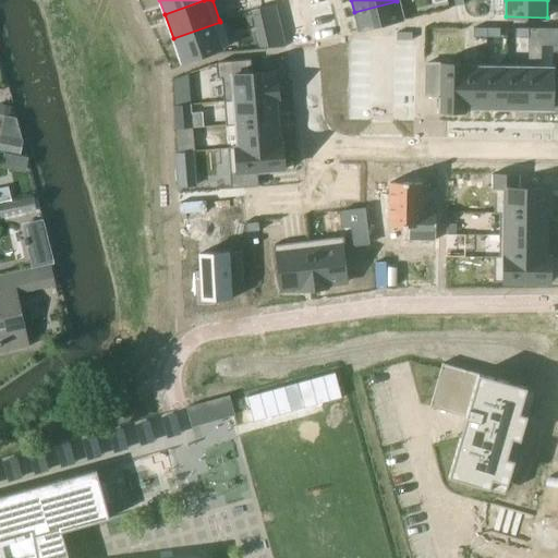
[(397,1),(354,12),(359,31),(401,21),(397,1)]
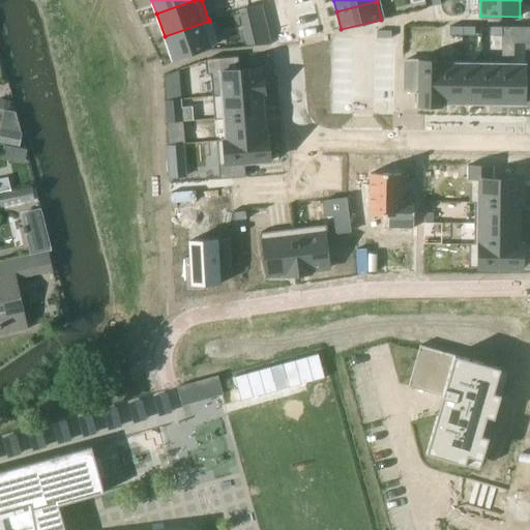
[(209,21),(165,36),(173,59),(210,46),(219,42),(211,20),(211,19),(208,19),(209,21)]
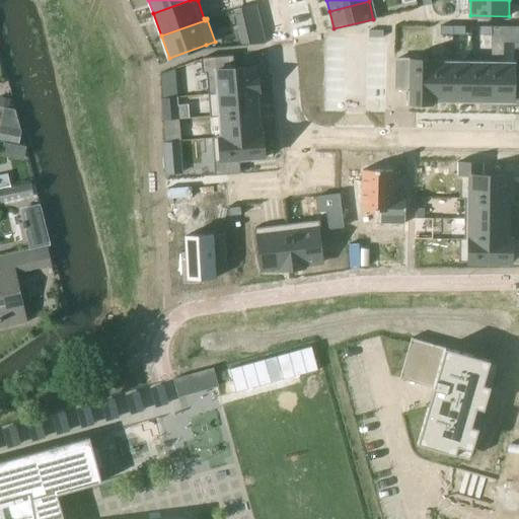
[(440,26),(440,34),(452,34),(452,25),(440,25),(440,26)]
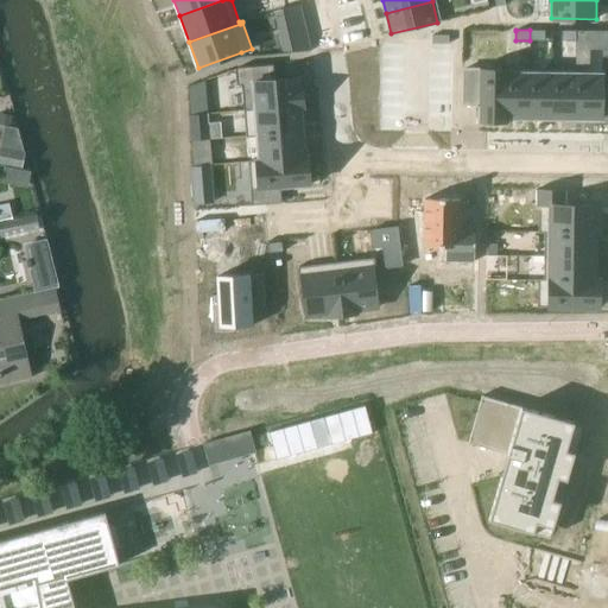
[(530,30),(530,40),(544,40),(544,31),(530,30)]
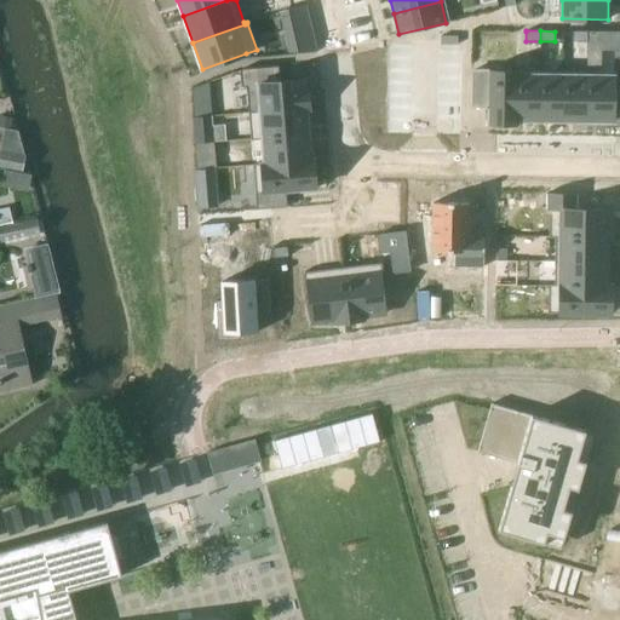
[(573,32),(573,41),(586,41),(587,32),(573,32)]
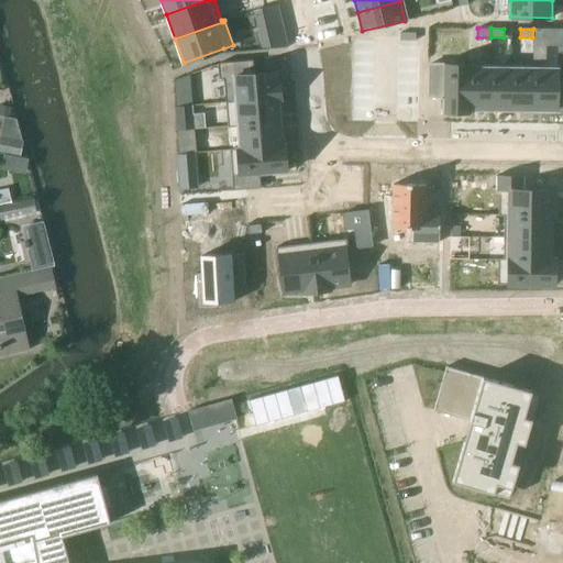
[(221,63),(218,64),(219,79),(223,79),(225,101),(235,100),(235,101),(278,98),(278,99),(280,99),(280,98),(279,83),(276,83),(276,73),(253,74),(252,59),(222,63),(221,63)]
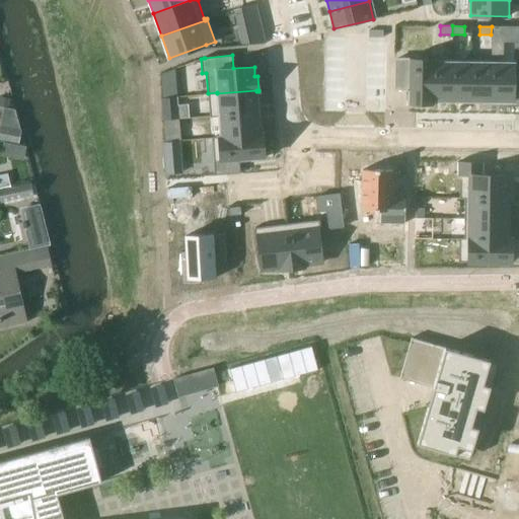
[(431,57),(431,60),(432,60),(432,101),(433,101),(451,101),(452,58),(432,57),(431,57)]
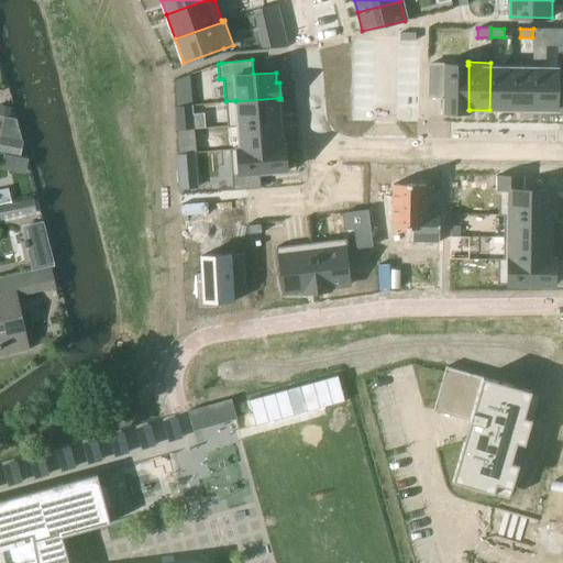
[(490,63),(489,110),(510,110),(511,63),(490,63)]
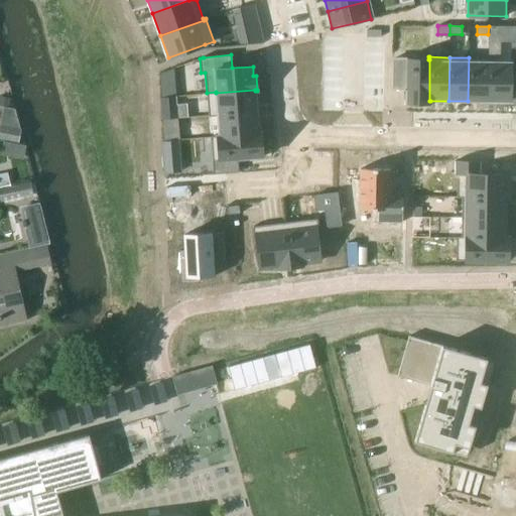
[(469,57),(468,101),(487,101),(488,62),(489,62),(489,57),(488,57),(469,57)]
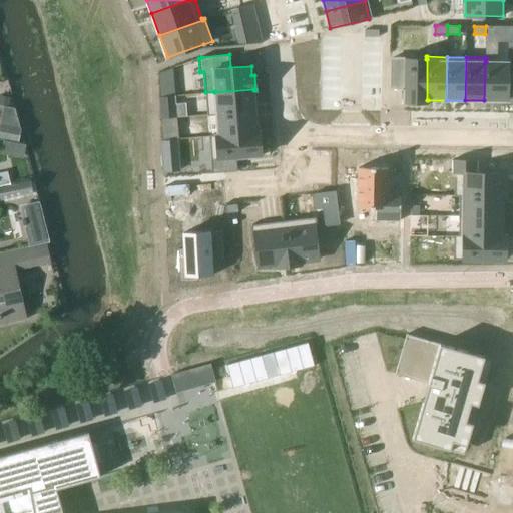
[(405,59),(404,102),(427,102),(428,102),(428,100),(427,100),(427,59),(426,59),(405,59)]
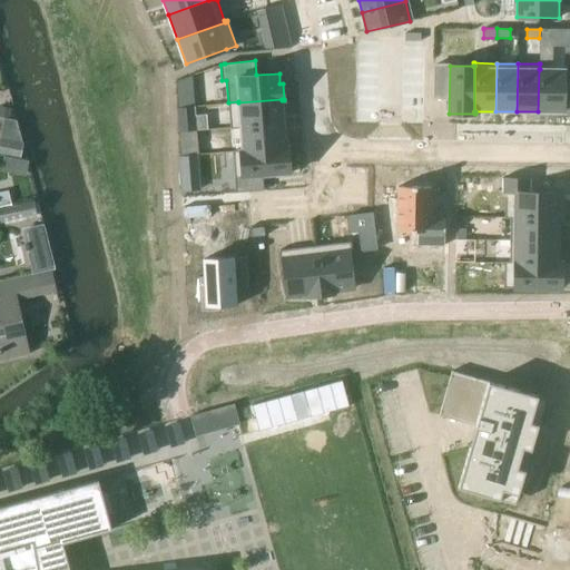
[(539,69),(538,111),(563,112),(563,69),(540,69),(539,69)]
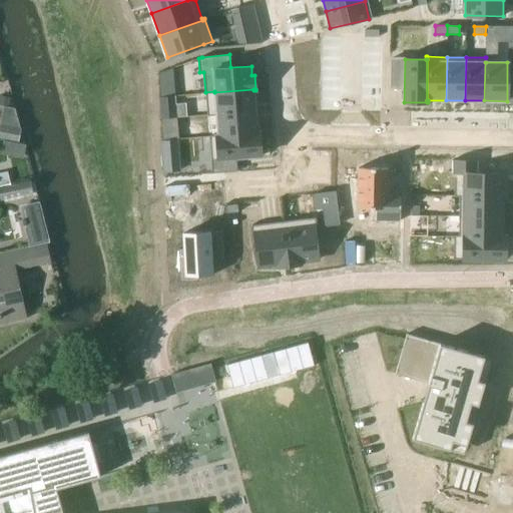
[(214,91),(205,92),(205,93),(207,115),(207,116),(217,115),(216,114),(254,111),(253,90),(253,89),(214,92),(214,91)]
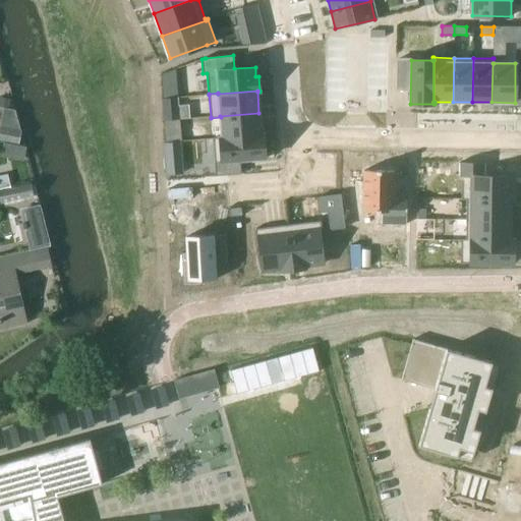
[(20,130),(15,111),(3,109),(0,126),(0,140),(18,145),(20,130)]
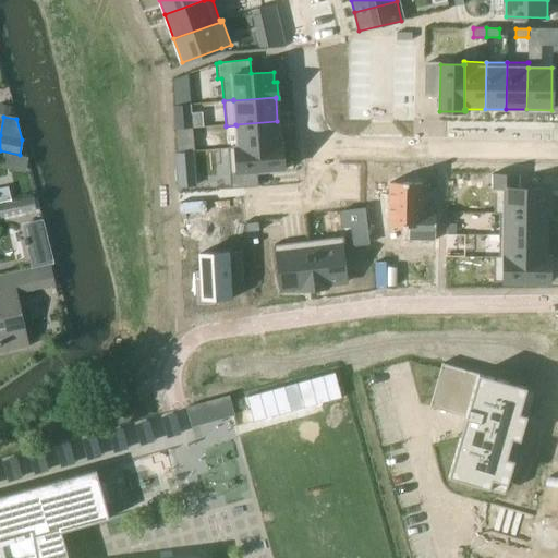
[(277,121),(235,124),(237,125),(238,147),(238,148),(279,144),(279,143),(277,121)]
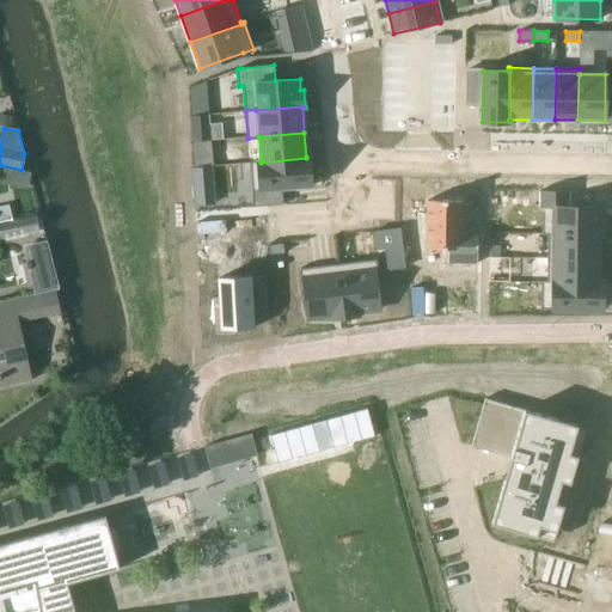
[(261,161),(250,161),(250,163),(251,190),(252,207),(283,204),(281,189),(311,187),(308,158),(308,157),(306,157),(306,158),(261,163),(261,161)]
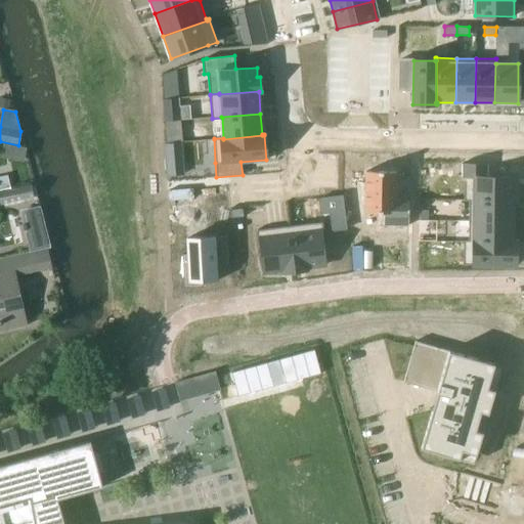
[(364,171),(363,213),(382,213),(382,225),(410,225),(410,193),(396,193),(396,171),(364,171)]
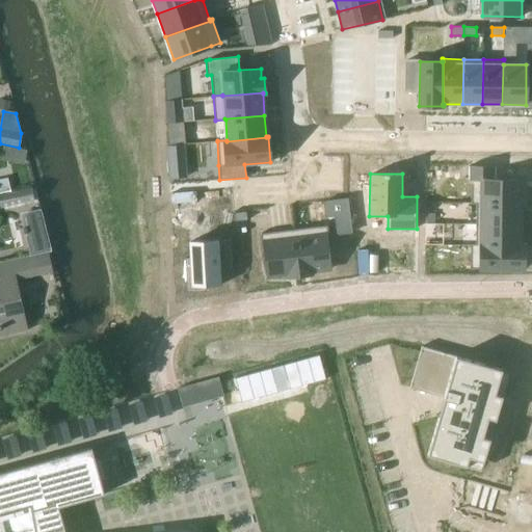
[(0,179),(0,193),(9,191),(6,178),(0,179)]
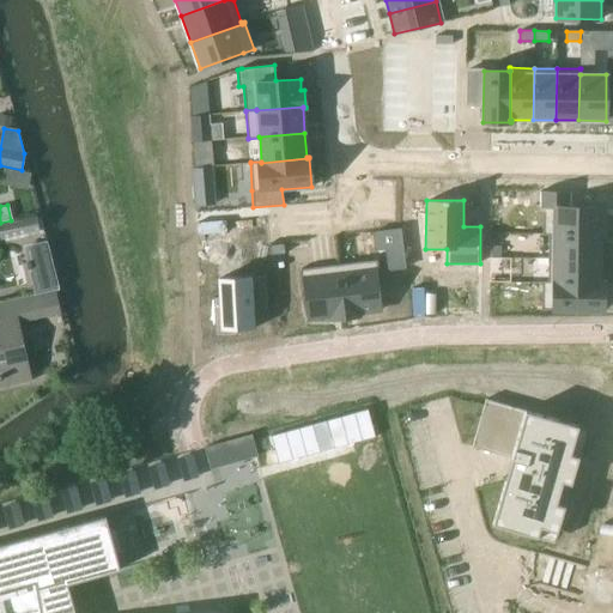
[(542,234),(542,235),(548,235),(548,234),(600,235),(600,236),(604,236),(604,235),(605,207),(542,207),(542,234)]
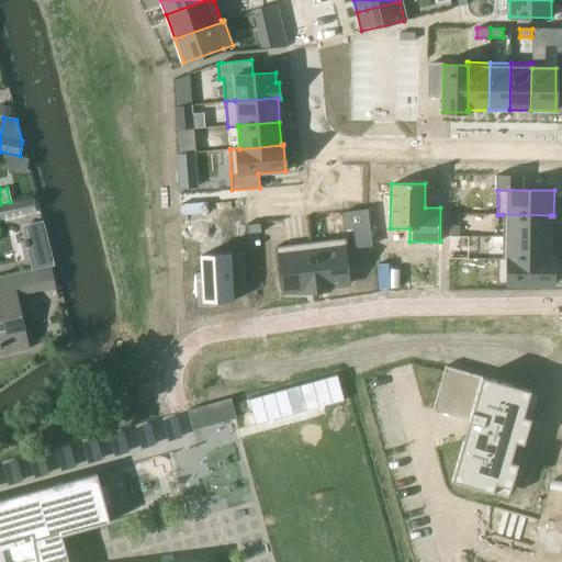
[(10,202),(0,204),(0,220),(34,213),(31,198),(10,202)]
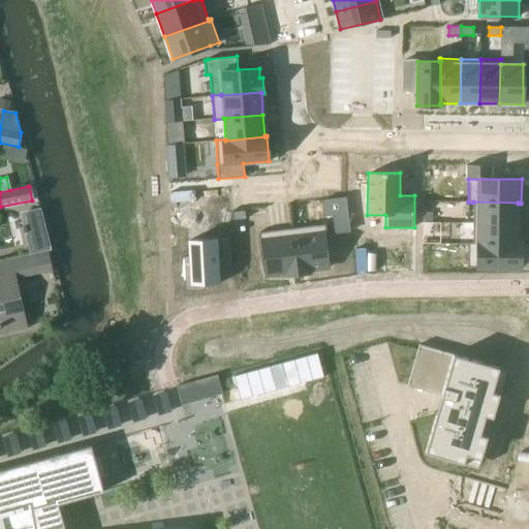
[(346,197),(322,200),(323,215),(333,214),(335,232),(350,231),(346,197)]
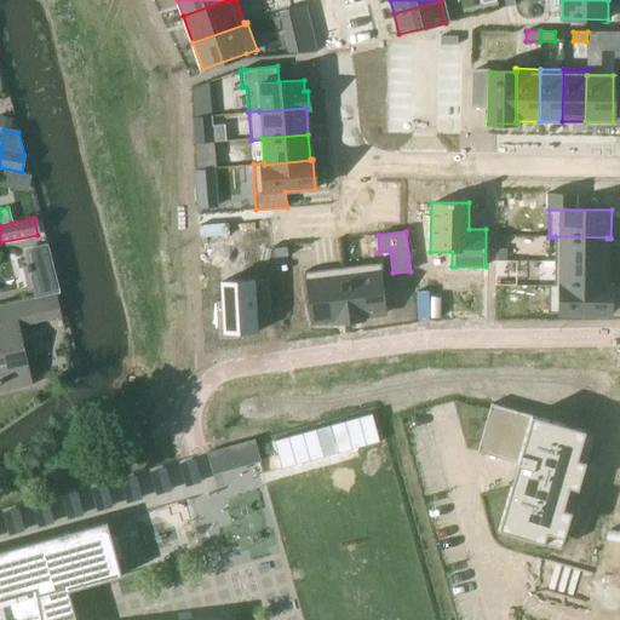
[(555,237),(555,262),(607,262),(607,239),(607,237),(555,236),(555,237)]
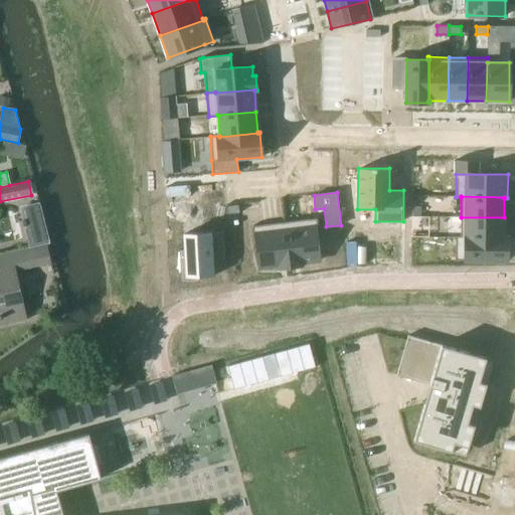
[(18,207),(29,247),(49,242),(38,202),(18,207)]
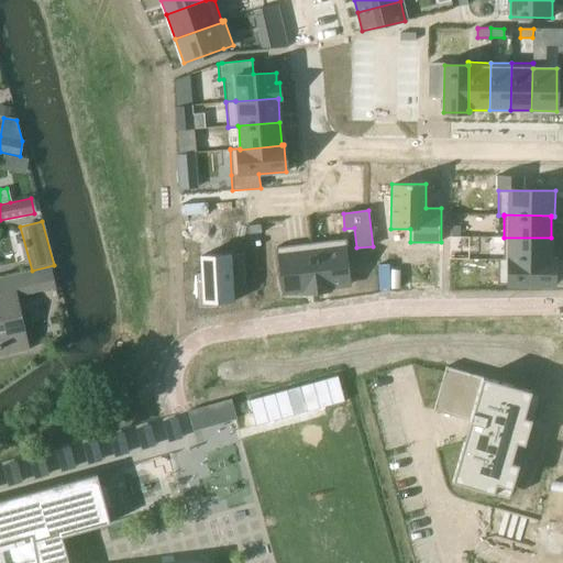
[(261,223),(247,225),(249,234),(262,233),(261,223)]
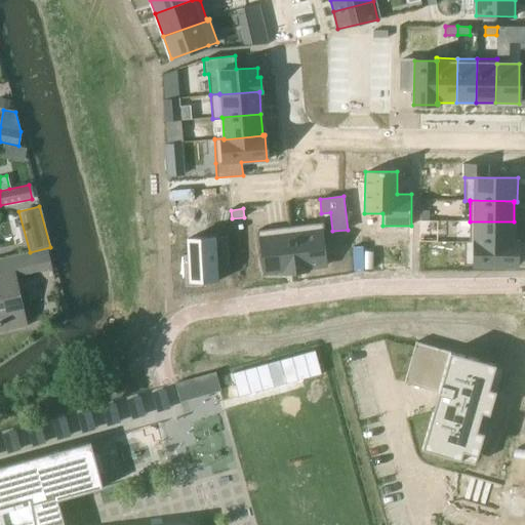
[(469,241),(469,242),(513,243),(513,242),(514,221),(470,221),(469,241)]
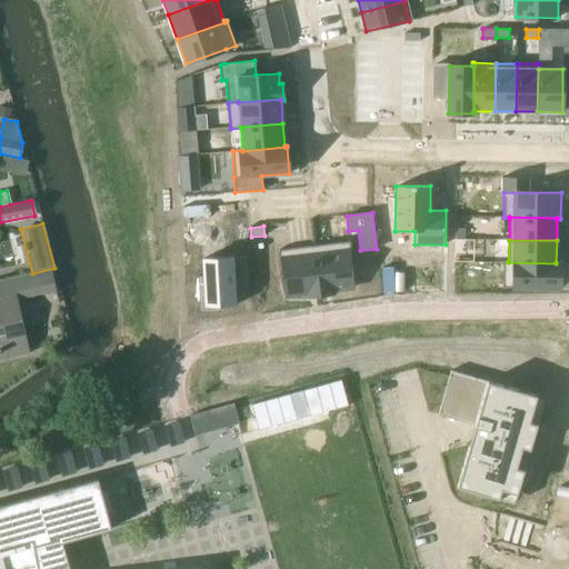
[(350,241),(315,246),(320,296),(333,293),(332,291),(353,288),(350,262),(352,261),(350,241)]
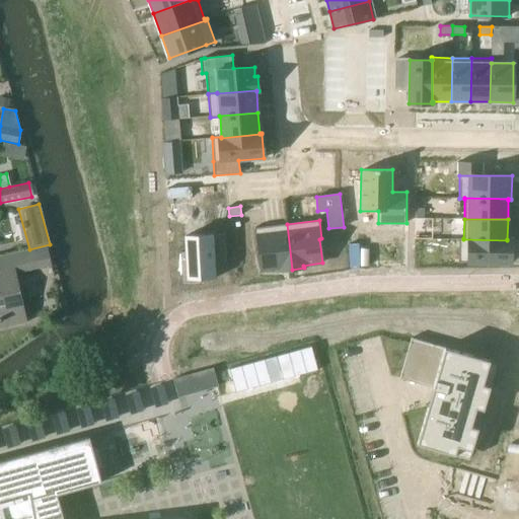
[(287,224),(253,228),(255,246),(258,246),(262,271),(280,269),(280,271),(292,270),(287,224)]
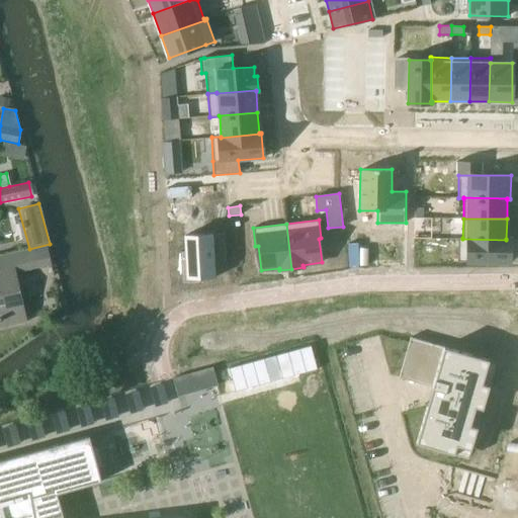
[(185,235),(185,251),(181,251),(183,281),(200,281),(200,276),(216,276),(216,263),(227,263),(226,234),(185,235)]
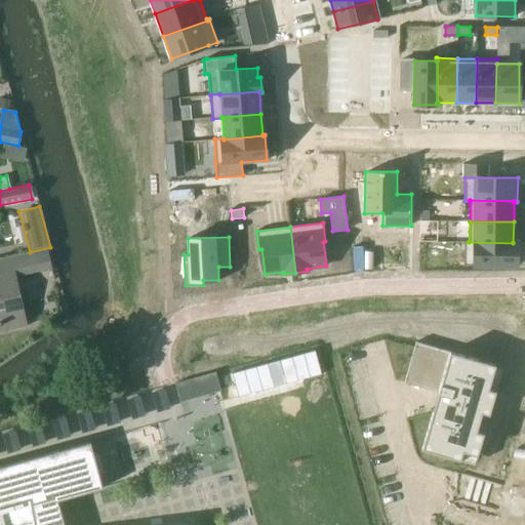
[(465,242),(463,266),(517,266),(517,243),(517,242),(513,242),(513,243),(469,242),(469,241),(465,241),(465,242)]
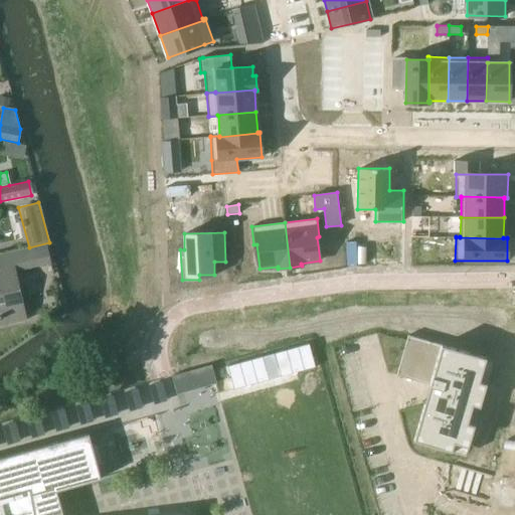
[(23,312),(13,272),(49,264),(44,244),(0,254),(0,325),(26,320),(25,312),(23,312)]
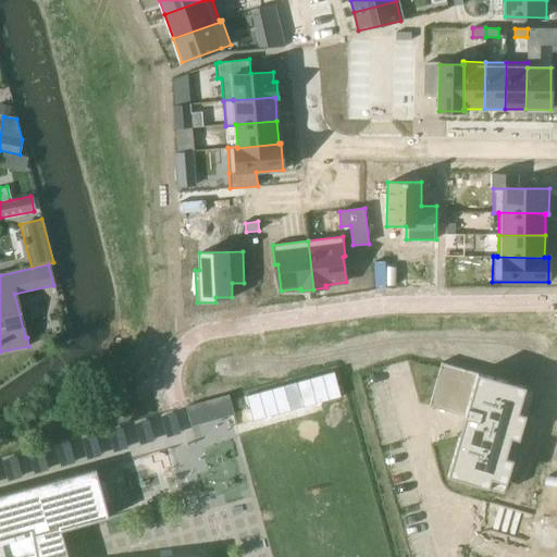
[(440,367),(429,406),(465,417),(447,477),(489,489),(491,479),(506,483),(514,460),(506,458),(511,438),(519,441),(527,415),(519,412),(525,387),(505,381),(499,380),(442,363),(441,363),(440,367)]
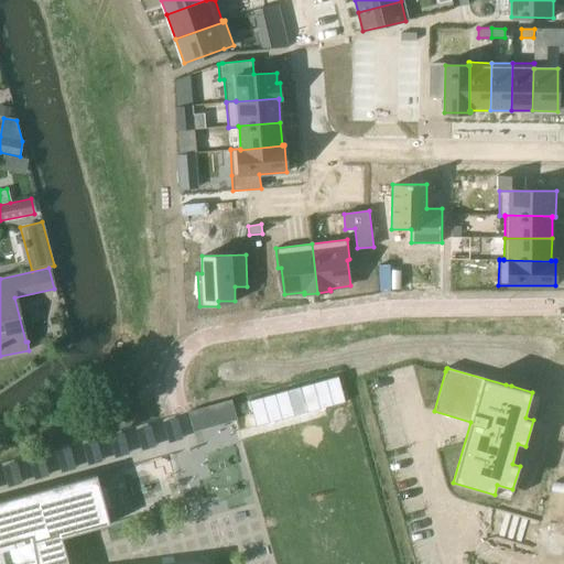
[(249,401),(256,426),(345,402),(338,377),(249,401)]
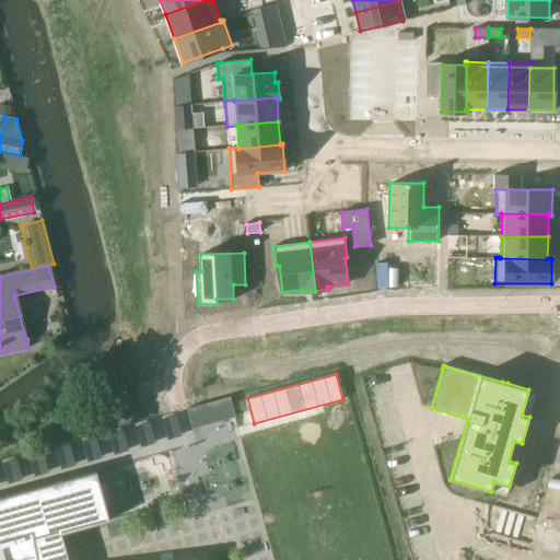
[(187,409),(193,429),(233,417),(234,417),(230,398),(187,409)]
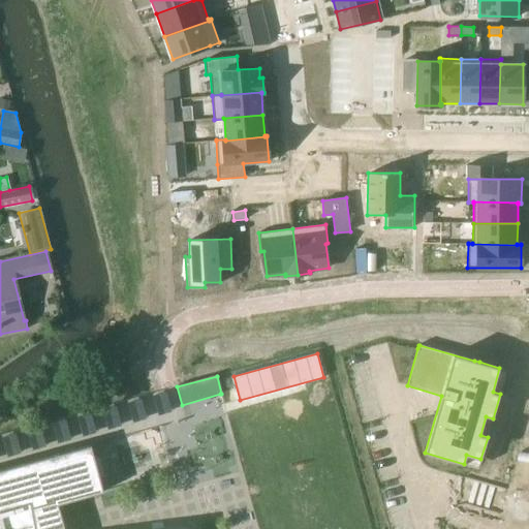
[(0,528),(188,528),(189,528),(186,528),(64,528),(58,504),(103,492),(91,445),(0,470),(0,528)]
